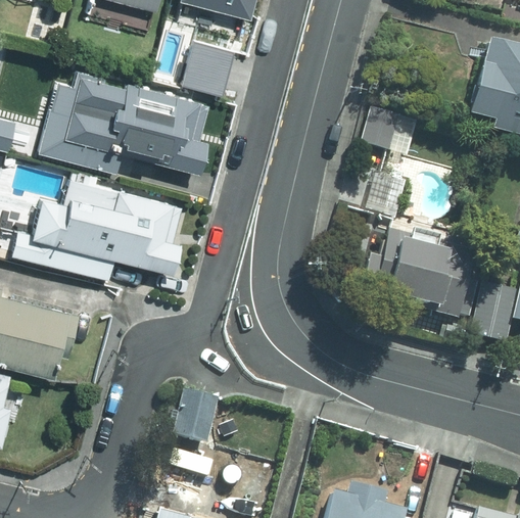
[(84,0),(80,14),(150,34),(158,0),(84,0)]
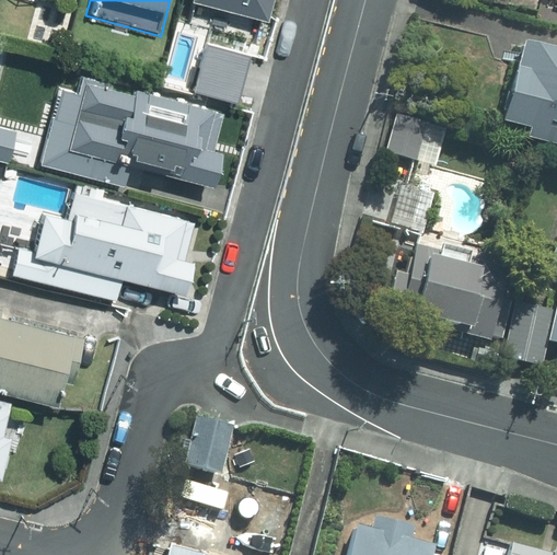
[(556,46),(528,38),(503,126),(531,134),(529,140),(556,147),(556,46)]
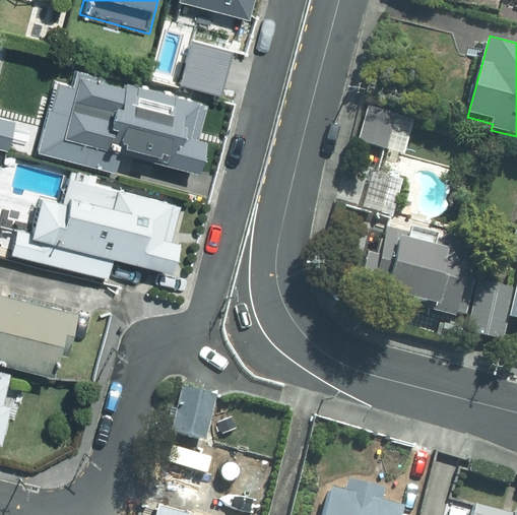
[(199,139),(207,107),(79,74),(63,138),(200,173),(208,141),(199,139)]
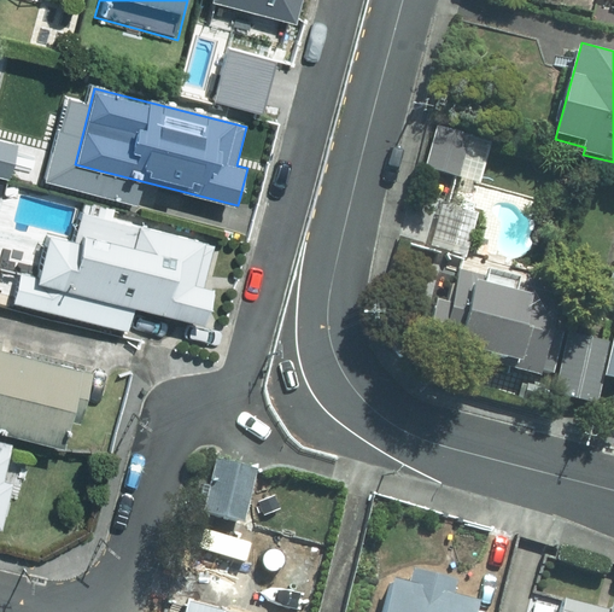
[(487,144),(433,130),(424,172),(478,184),(487,144)]
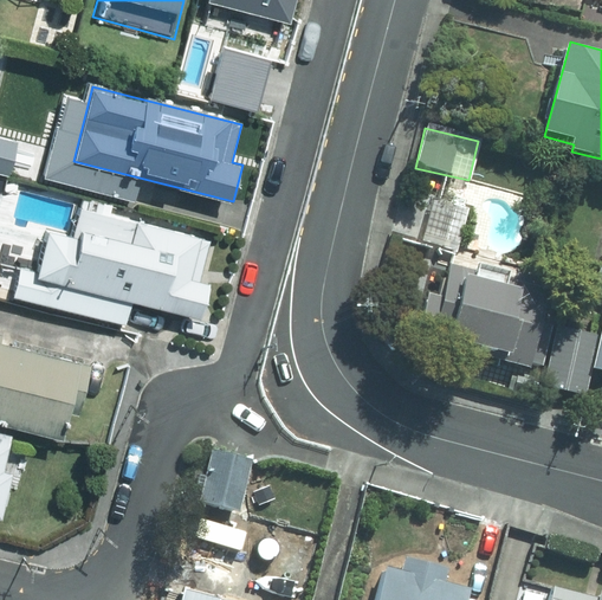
[(13,139),(0,135),(0,180),(2,181),(13,139)]
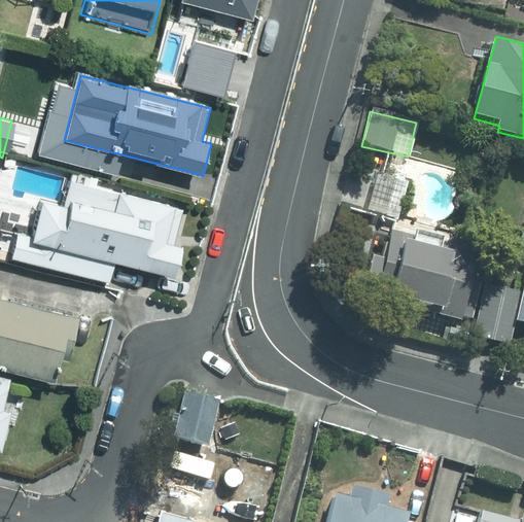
[(397,225),(408,181),(375,174),(365,218),(397,225)]
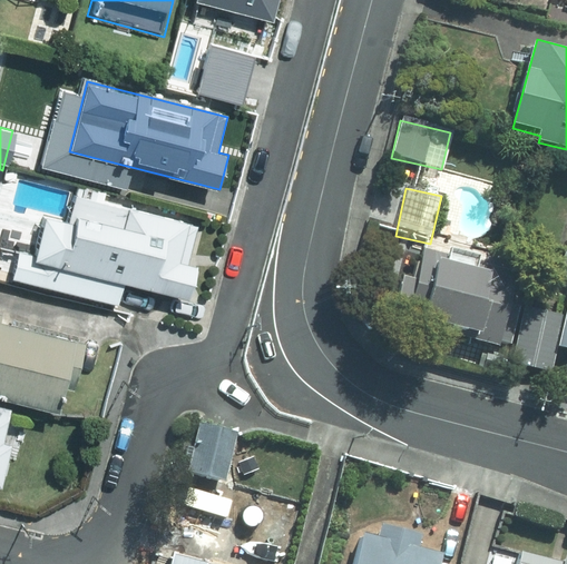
[(28,225),(13,280),(120,307),(127,282),(191,297),(198,266),(188,263),(198,224),(76,194),(69,221),(45,215),(41,229),(28,225)]
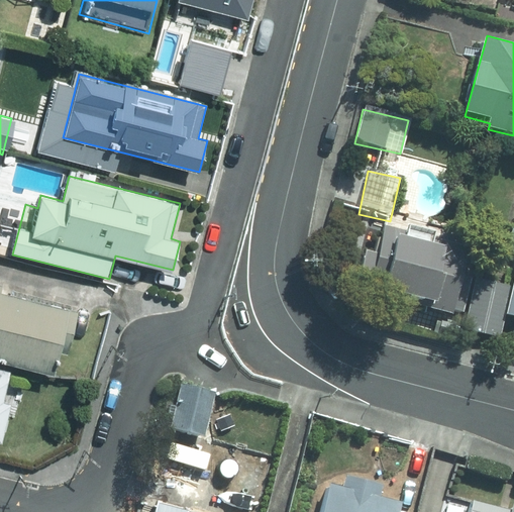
[(411,230),(383,226),(374,292),(429,300),(428,311),(450,314),(460,246),(409,239),(411,230)]
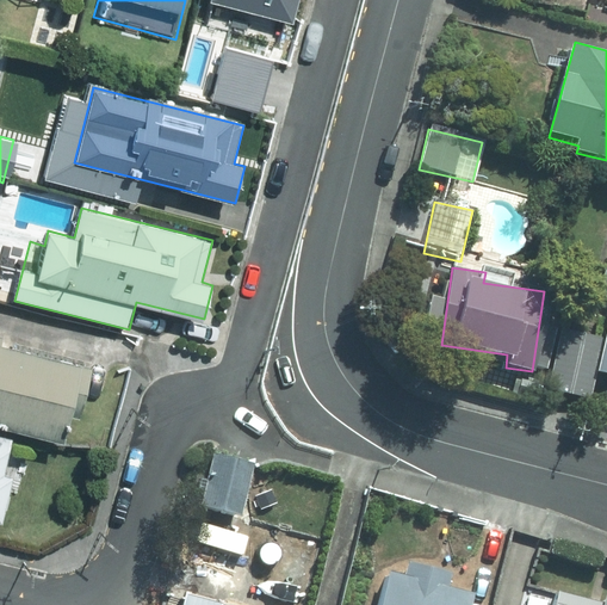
[(84,369),(0,347),(0,426),(59,442),(63,423),(69,424),(84,369)]
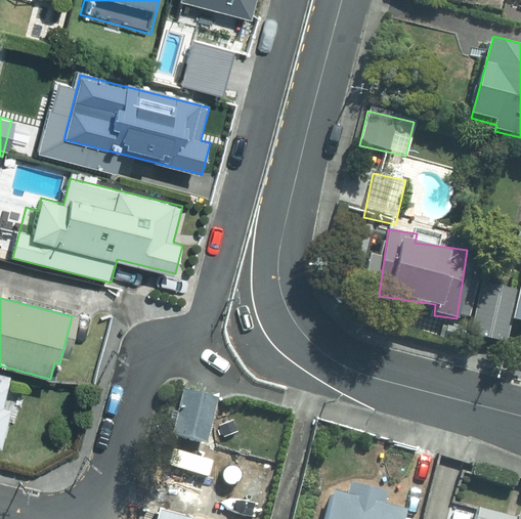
[(0,445),(3,446),(11,408),(0,406),(6,376),(0,375),(0,445)]
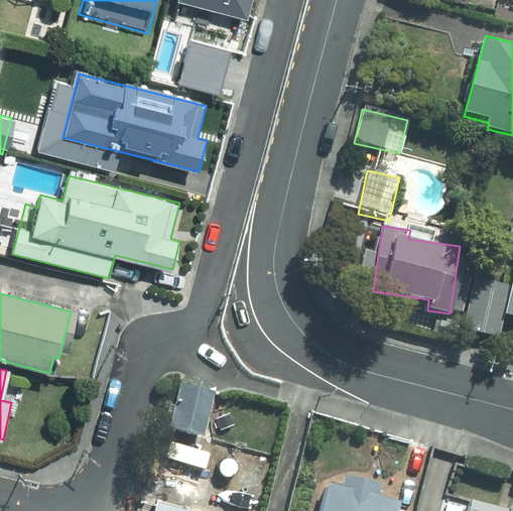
[(205,442),(215,391),(176,382),(165,434),(205,442)]
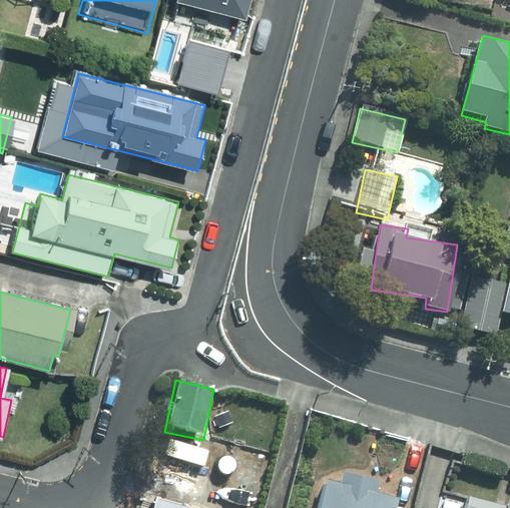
[(204,460),(161,448),(156,469),(199,480),(204,460)]
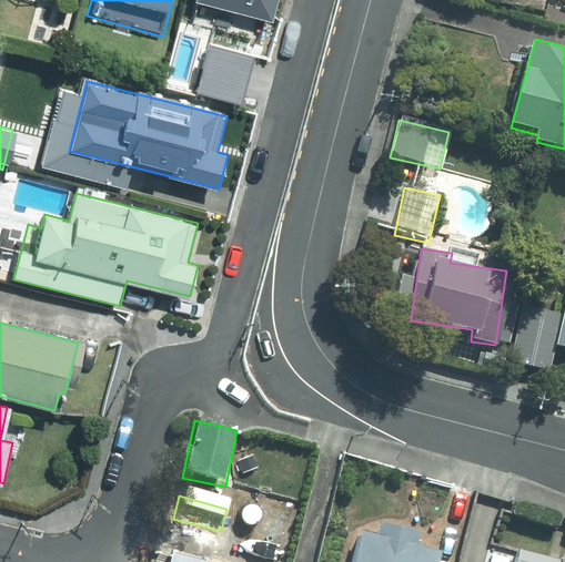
[(435,561),(437,552),(414,548),(416,532),(381,524),(379,541),(355,537),(351,561),(435,561)]
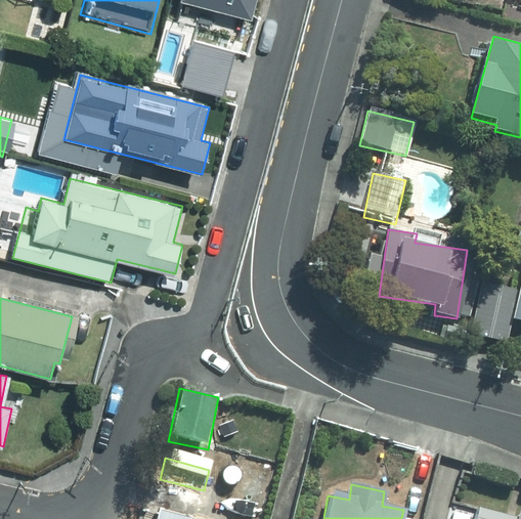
[(520,518),(520,506),(518,518),(501,518),(472,511),(470,518),(520,518)]
